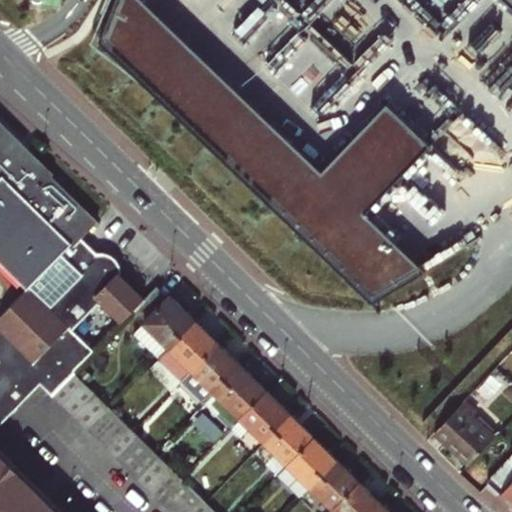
[(324,174),(141,0),(121,0),(107,44),(376,301),(426,270),(368,214),(428,146),(392,108),(324,174)]
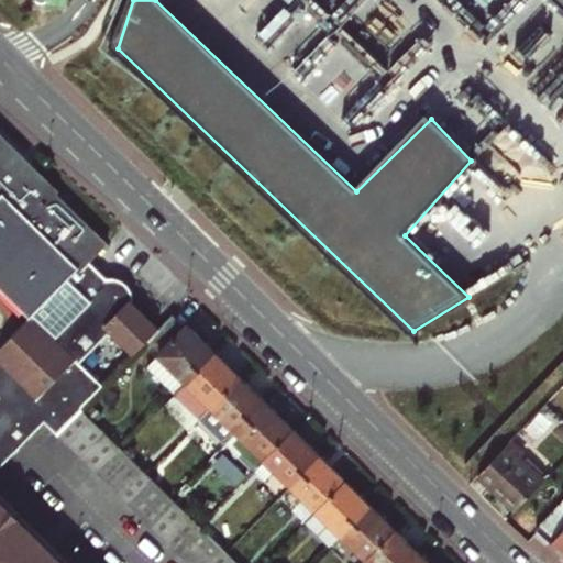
[(88,257),(102,242),(35,178),(39,176),(0,139),(0,286),(30,316),(31,315),(63,283),(67,278),(72,283),(78,277),(77,276),(73,273),(77,268),(88,257)]
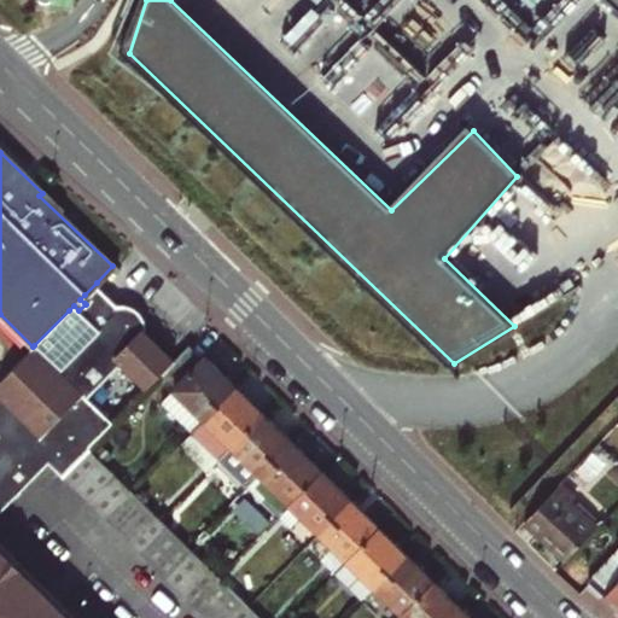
[(88,448),(114,421),(88,397),(122,363),(147,386),(163,372),(175,359),(146,331),(138,330),(116,308),(115,299),(97,283),(85,295),(89,298),(85,303),(86,304),(79,310),(98,330),(59,368),(34,345),(33,347),(0,378),(0,536),(0,513),(48,462),(62,474),(88,448)]
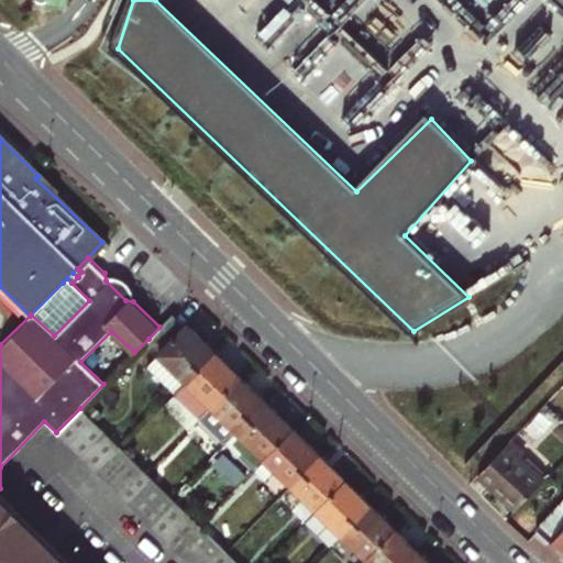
[(177,393),(216,352),(187,324),(185,326),(173,313),(159,327),(148,339),(162,351),(148,364),(177,393)]
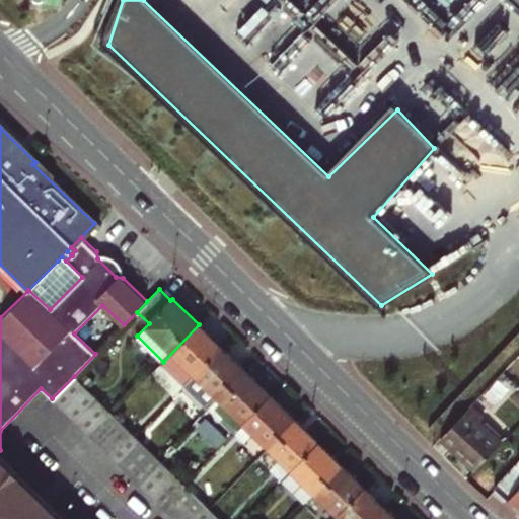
[(161,363),(186,385),(222,348),(199,324),(163,362),(161,363)]
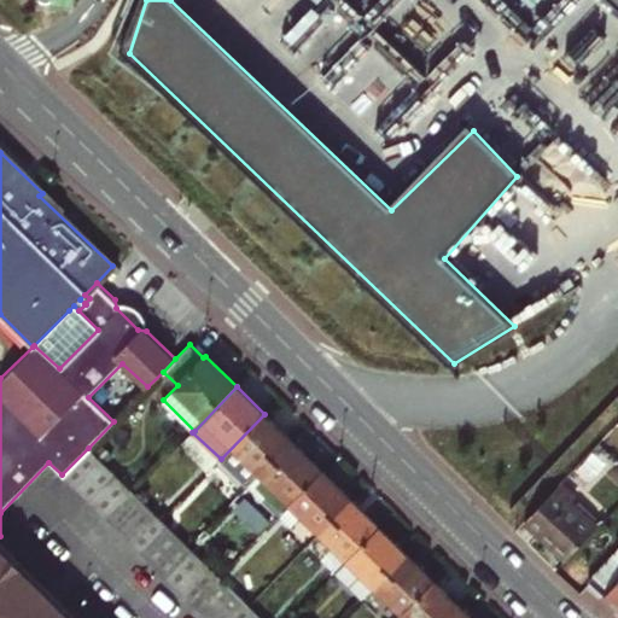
[(249,485),(261,472),(291,439),(264,414),(221,459),(249,485)]
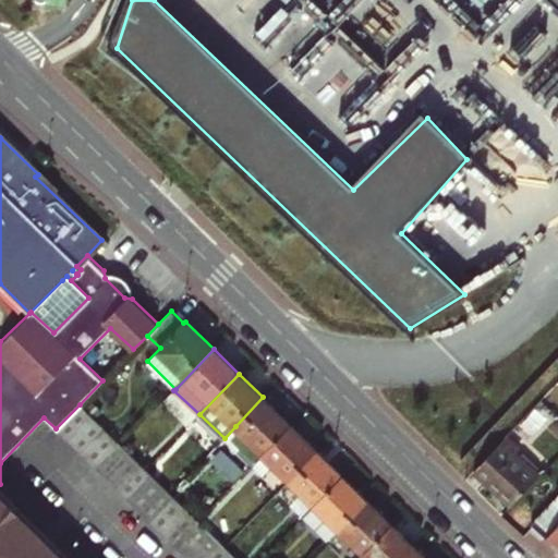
[(235,426),(263,453),(291,424),(263,397),(235,426)]
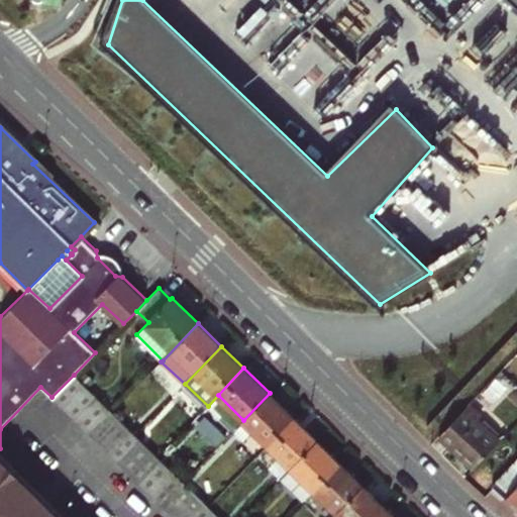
[(52,397),(64,410),(86,387),(74,375),(52,397)]
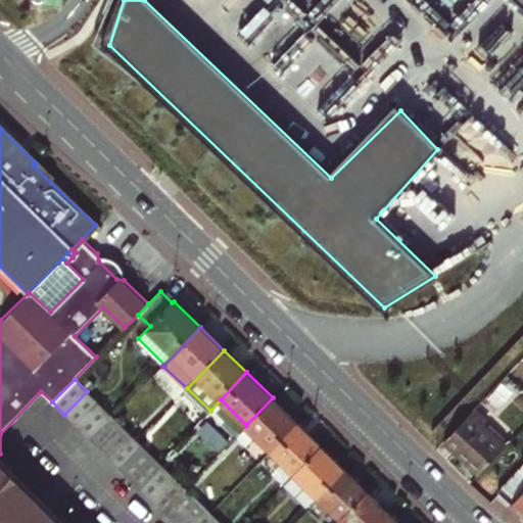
[(64,415),(76,425),(98,401),(87,391),(64,415)]
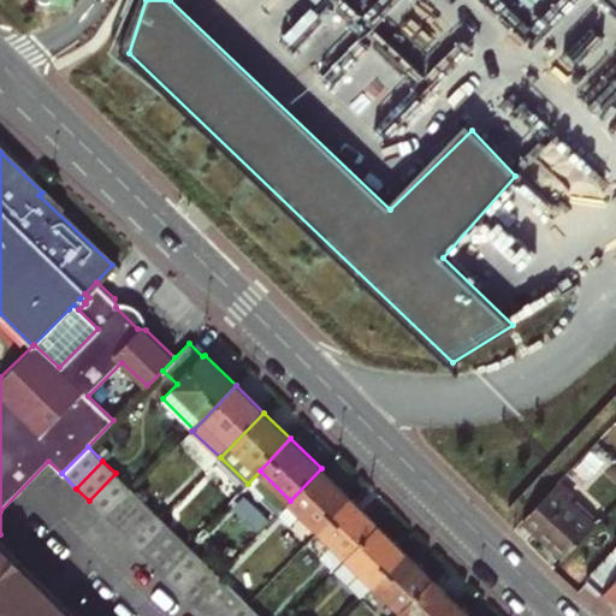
[(290,501),(321,531),(351,498),(321,468),(290,501)]
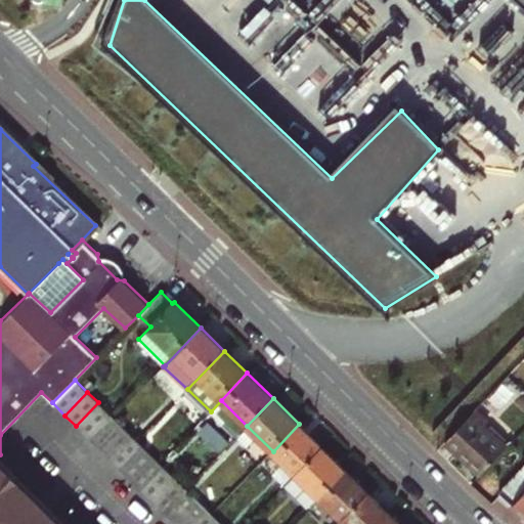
[(76,426),(86,436),(110,412),(98,402),(76,426)]
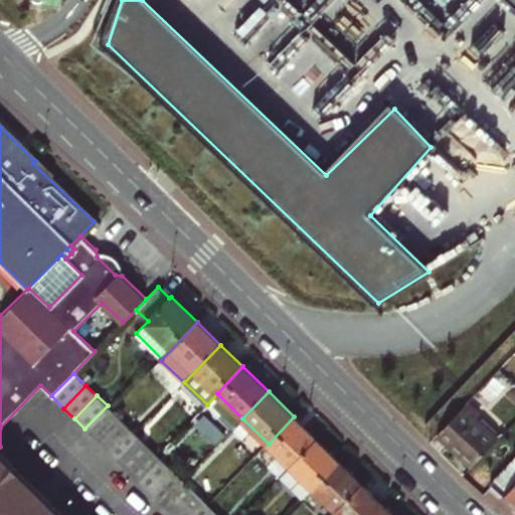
[(471,464),(502,435),(466,400),(437,432),(471,464)]
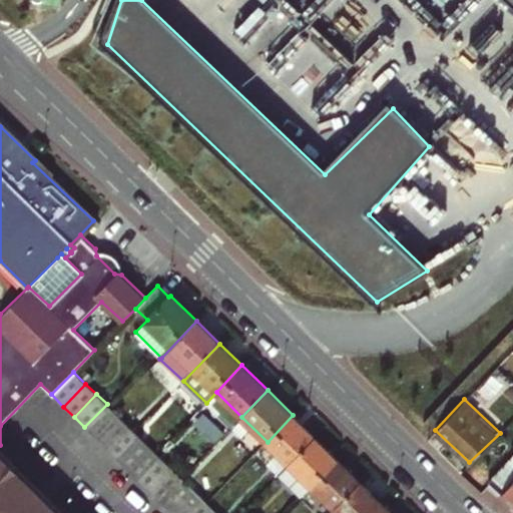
[(84,427),(95,438),(118,415),(111,409),(107,404),(84,427)]
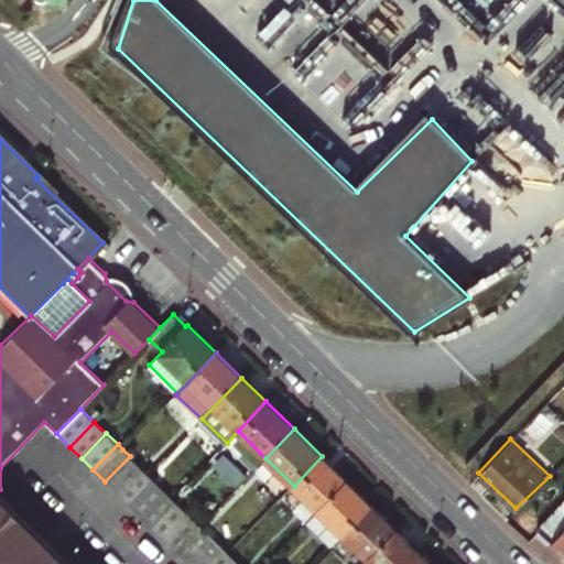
[(105,481),(117,492),(141,468),(130,456),(105,481)]
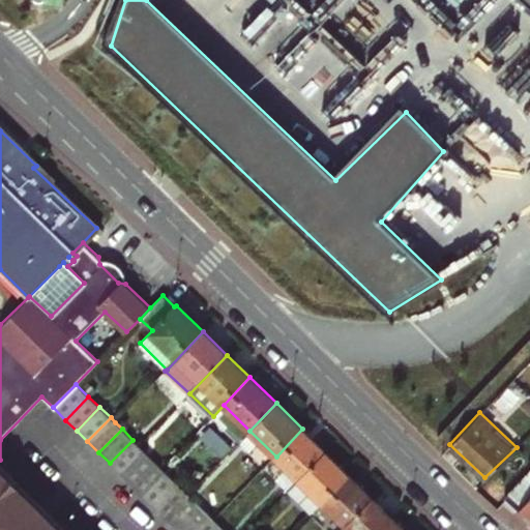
[(276,457),(300,479),(326,452),(302,429),(276,457)]
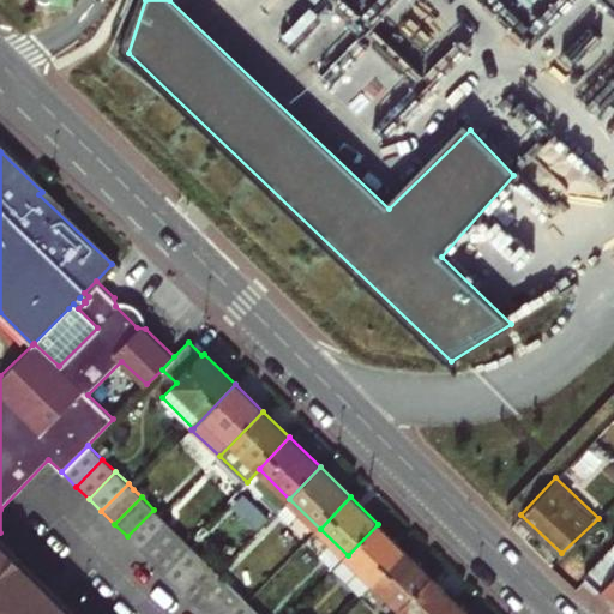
[(127,536),(139,548),(166,522),(161,516),(154,510),(127,536)]
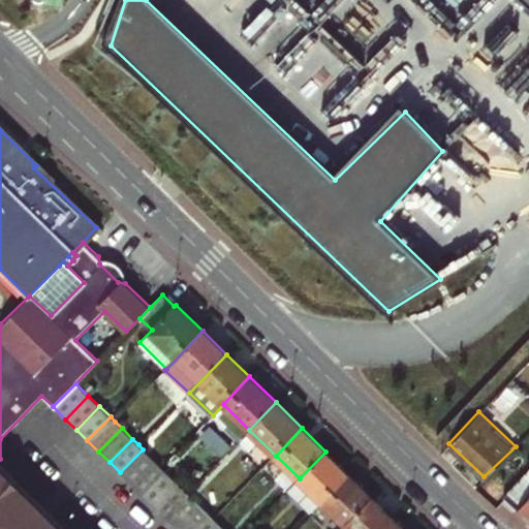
[(120,472),(131,484),(154,460),(143,449),(120,472)]
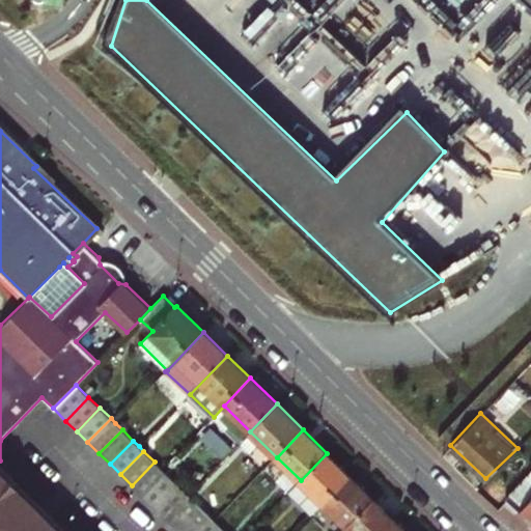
[(312,514),(324,503),(350,476),(327,453),(301,480),(289,492),(312,514)]
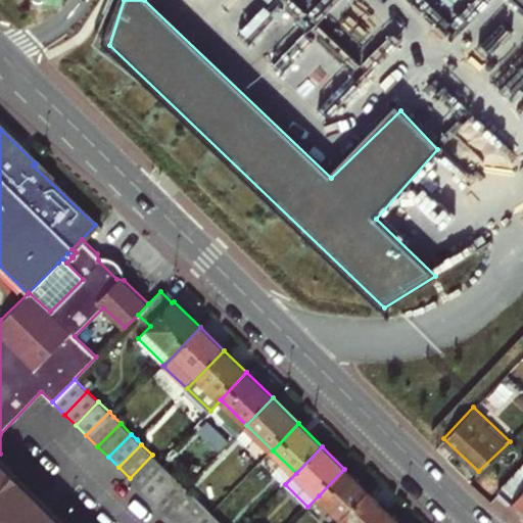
[(69,522),(0,454),(0,522),(69,522)]
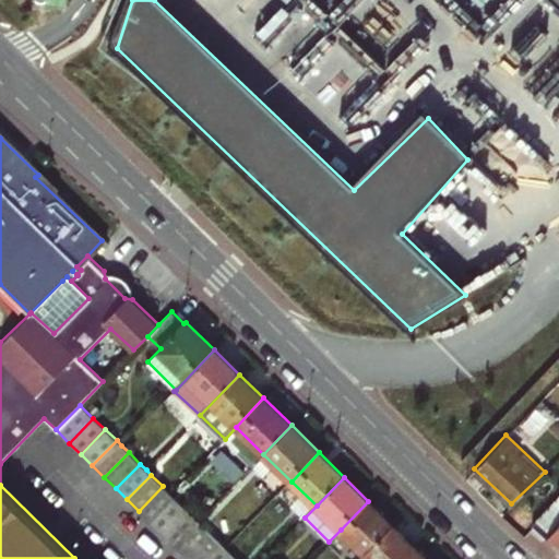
[(139,511),(151,522),(175,498),(171,495),(163,486),(139,511)]
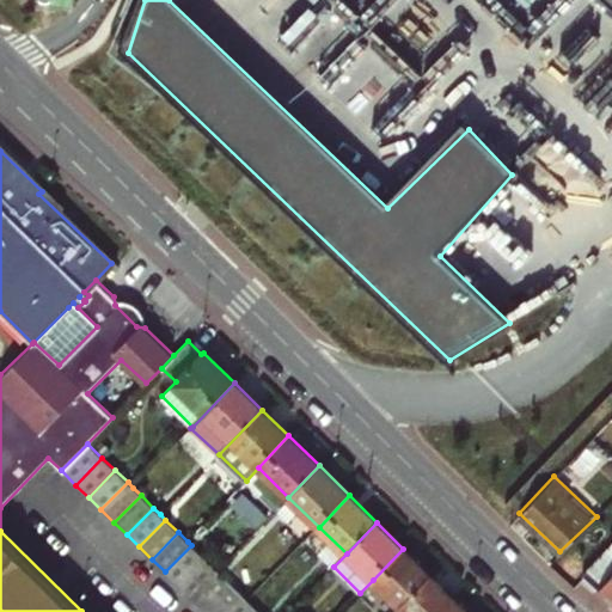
[(165,571),(177,585),(204,557),(191,545),(165,571)]
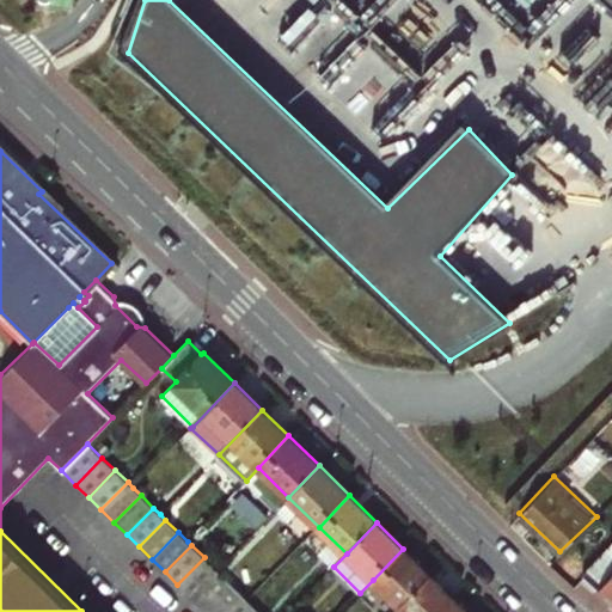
[(598,588),(611,601),(611,546),(587,574),(600,586),(598,588)]
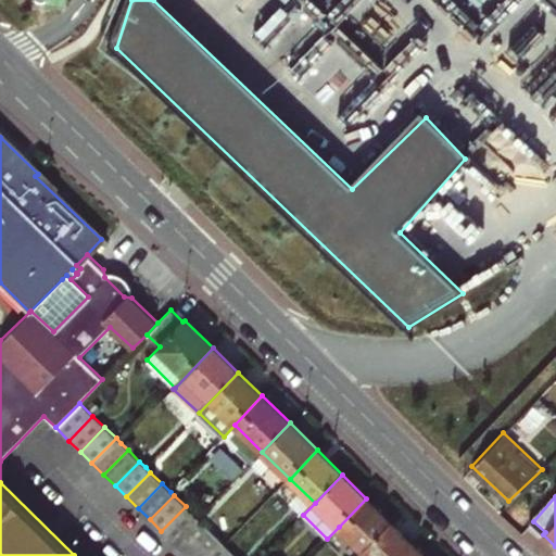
[(339,527),(364,552),(391,522),(366,498),(339,527)]
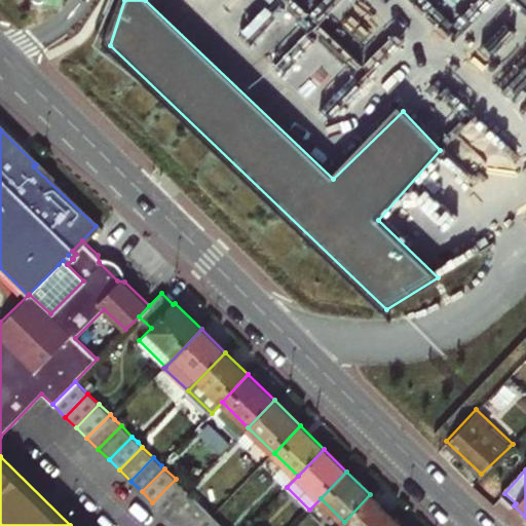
[(152,502),(163,514),(186,490),(176,479),(152,502)]
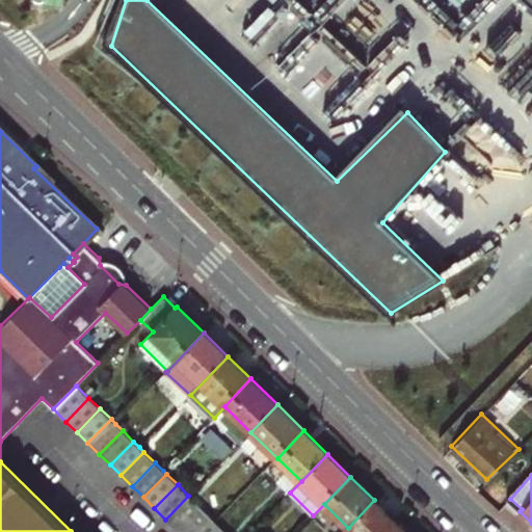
[(165,520),(177,530),(200,506),(190,497),(188,496),(165,520)]
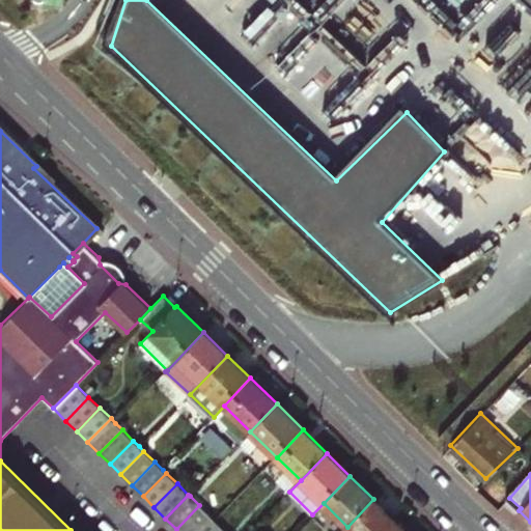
[(347,527),(352,530),(388,530),(397,522),(373,499),(347,527)]
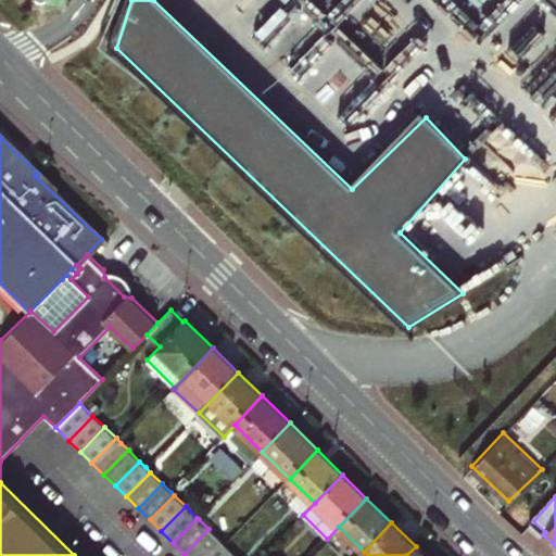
[(185,554),(186,555),(204,555),(220,541),(209,529),(185,554)]
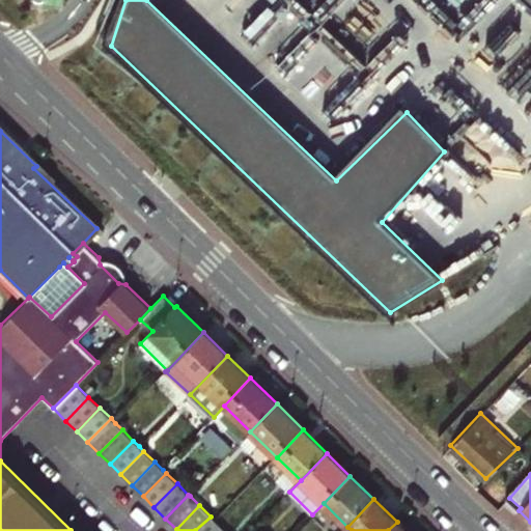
[(195,530),(217,530),(222,527),(215,521),(211,516),(195,530)]
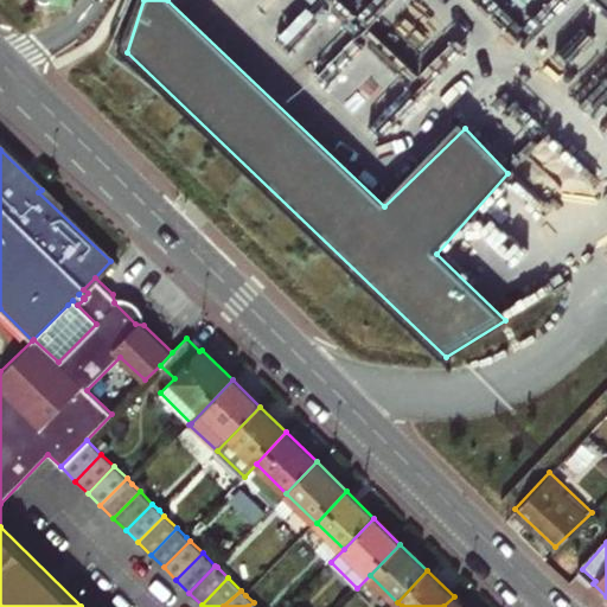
[(443,606),(464,606),(454,596),(443,606)]
